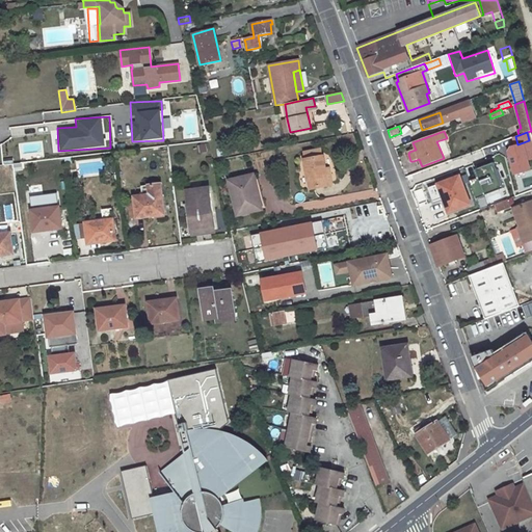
[(515,136),(500,142),(501,147),(516,140),(515,136)]
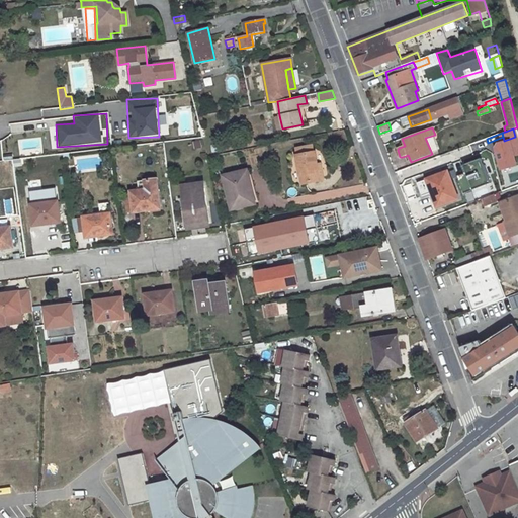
[(312,146),(296,149),(297,155),(313,152),(312,146)]
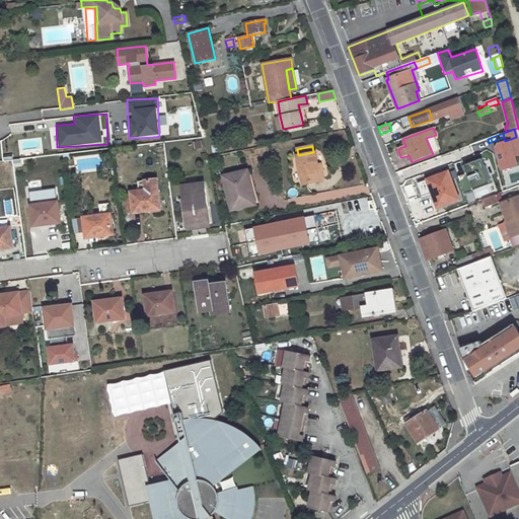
[(298,155),(297,155),(302,183),(323,180),(322,170),(317,171),(315,152),(313,152),(298,155)]
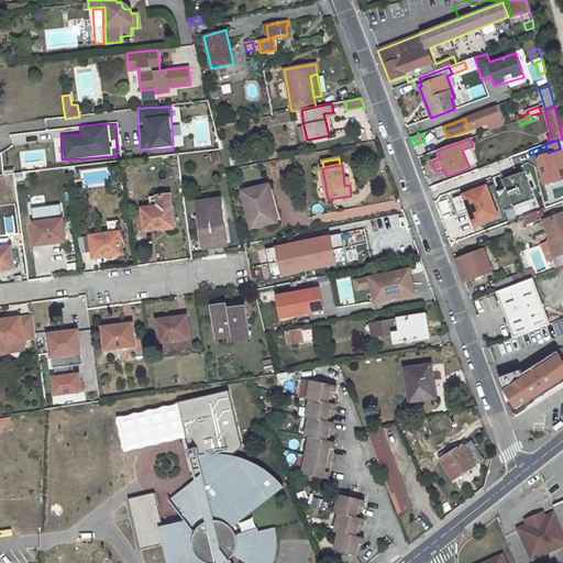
[(525,173),(501,179),(504,189),(498,190),(505,218),(534,210),(525,173)]
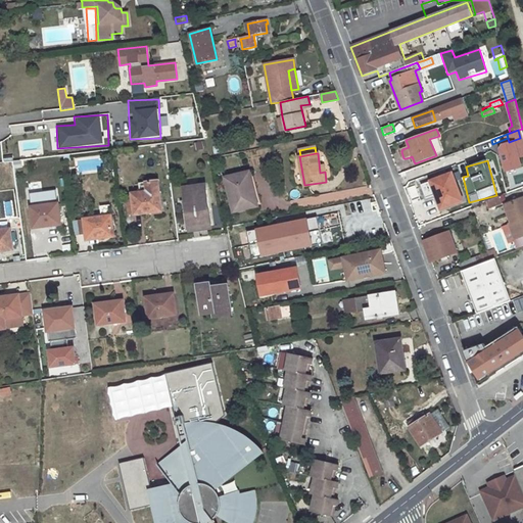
[(252,171),(247,172),(253,196),(255,196),(258,195),(252,171)]
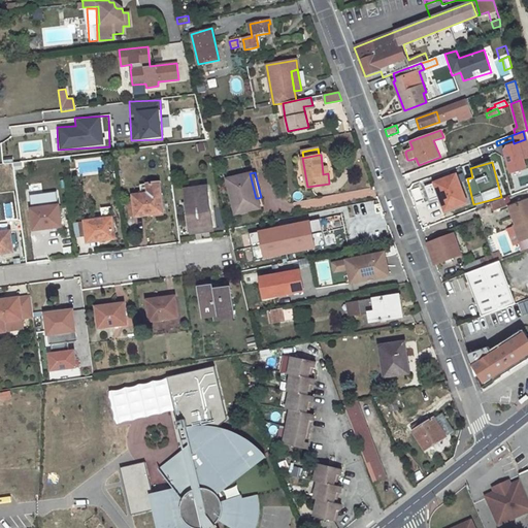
[(250,173),(228,179),(236,213),(261,207),(258,198),(256,198),(250,173)]
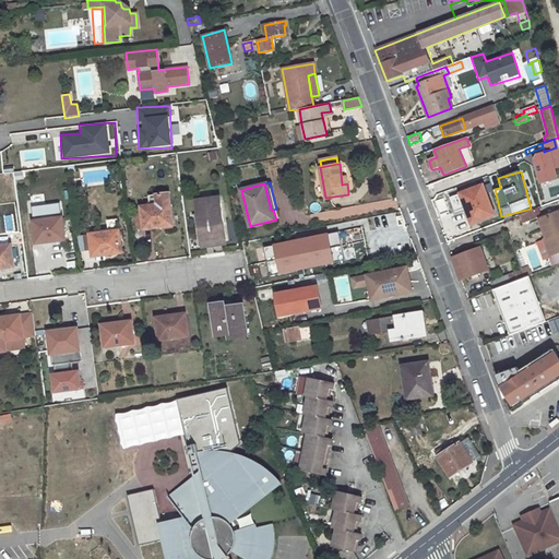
[(483,185),(461,193),(472,225),(495,216),(483,185)]
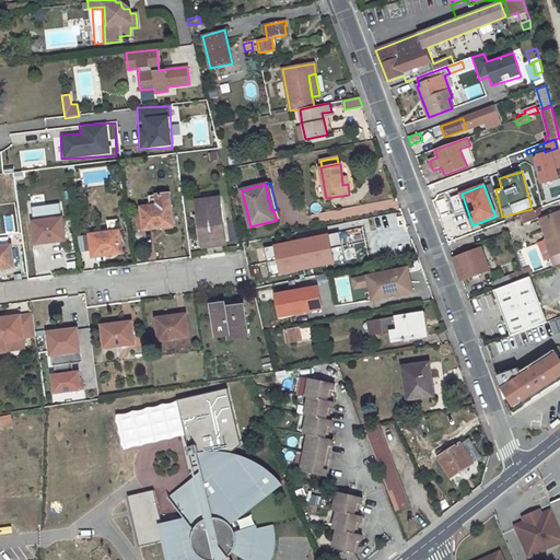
[(170,194),(156,196),(159,205),(150,206),(141,208),(144,230),(173,225),(170,194)]
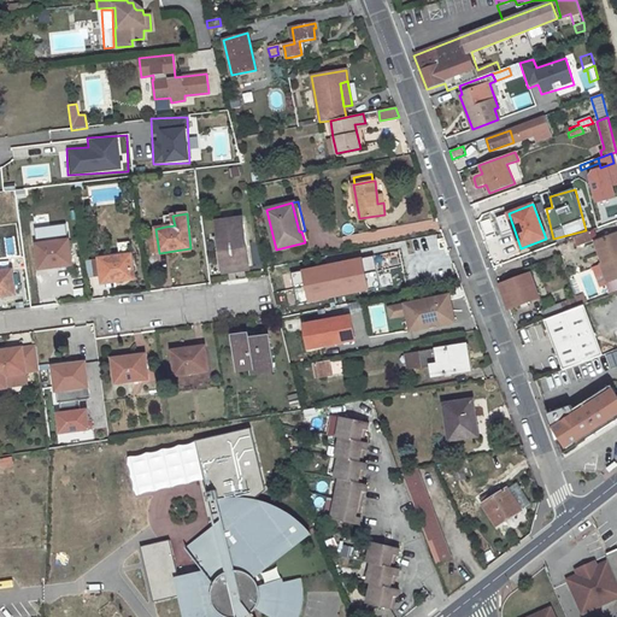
[(172,216),(164,216),(165,227),(175,225),(172,216)]
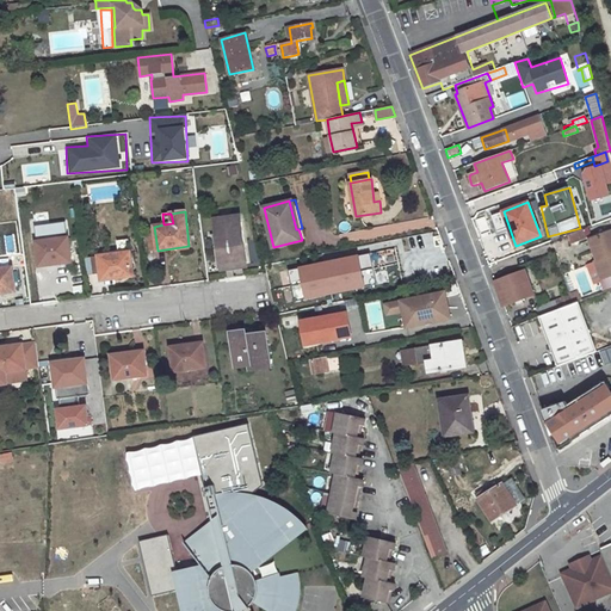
[(241,220),(215,222),(220,264),(246,260),(241,220)]
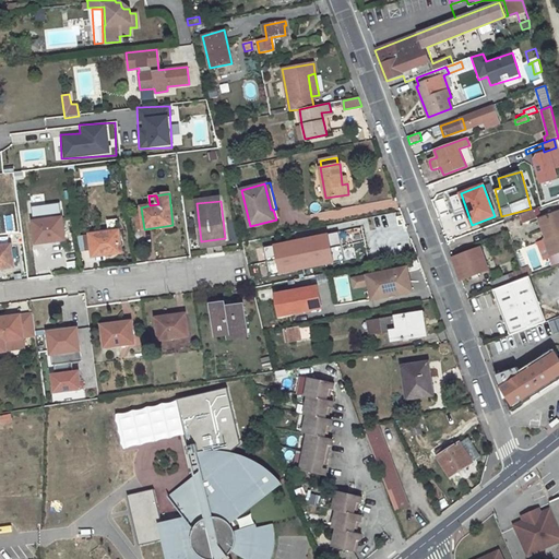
[(522,224),(539,218),(536,209),(520,214),(522,224)]
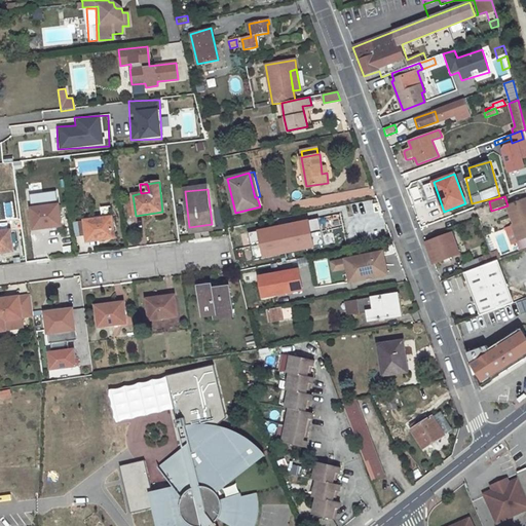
[(514,233),(517,241),(525,237),(525,199),(505,208),(513,225),(515,230),(514,233)]
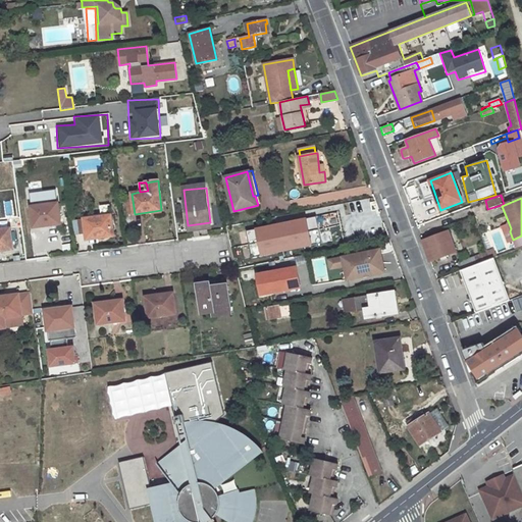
[(60,223),(59,217),(58,203),(30,207),(33,227),(60,223)]
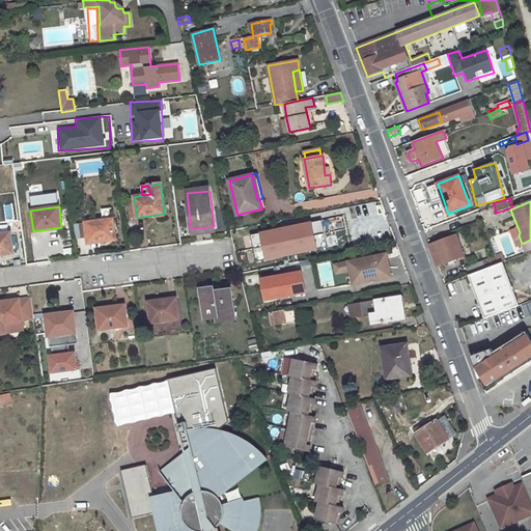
[(356,213),(326,220),(332,247),(362,241),(359,229),(356,213)]
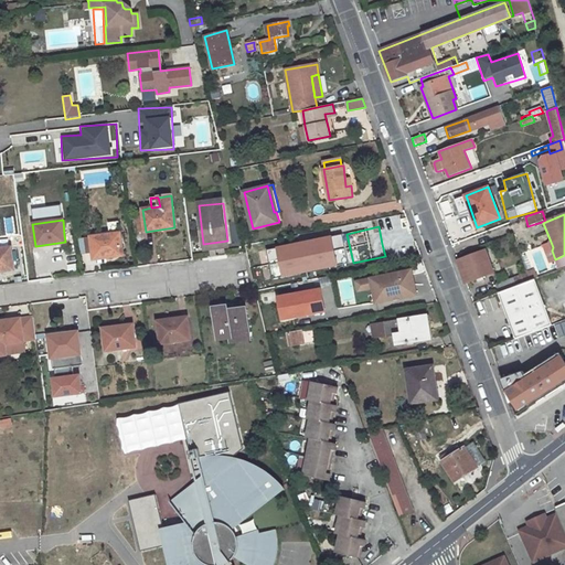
[(120,233),(91,237),(94,259),(114,256),(123,255),(120,233)]
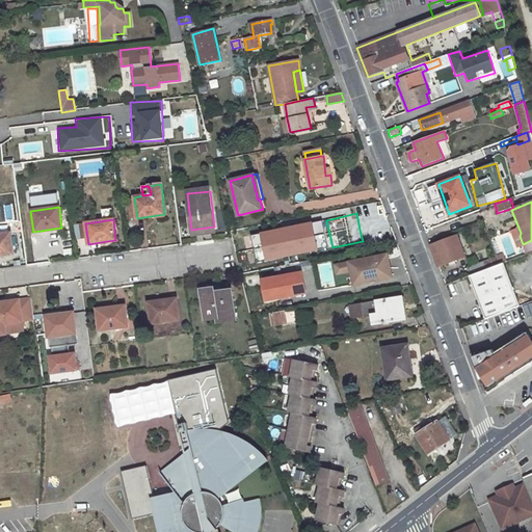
[(255,262),(326,250),(322,221),(249,234),(255,262)]
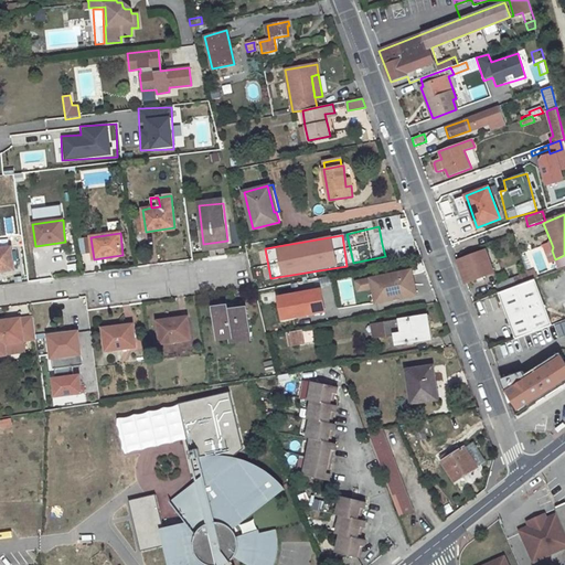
[(528,269),(534,266),(537,273),(552,267),(543,245),(521,254),(528,269)]
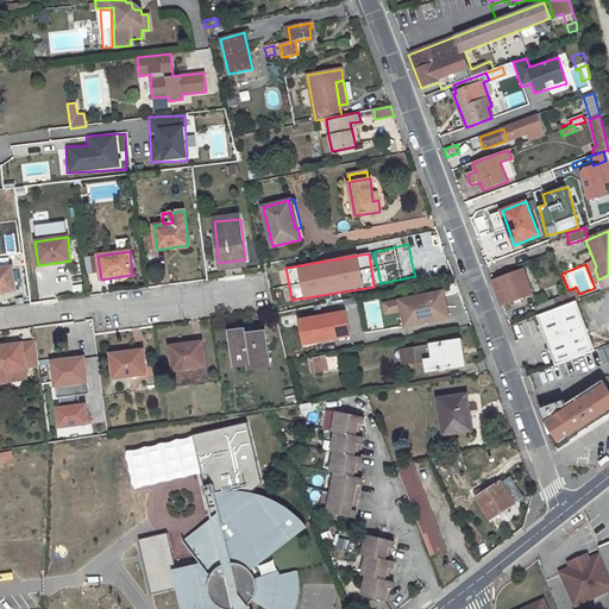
[(0,292),(14,290),(13,283),(11,267),(0,268),(0,292)]
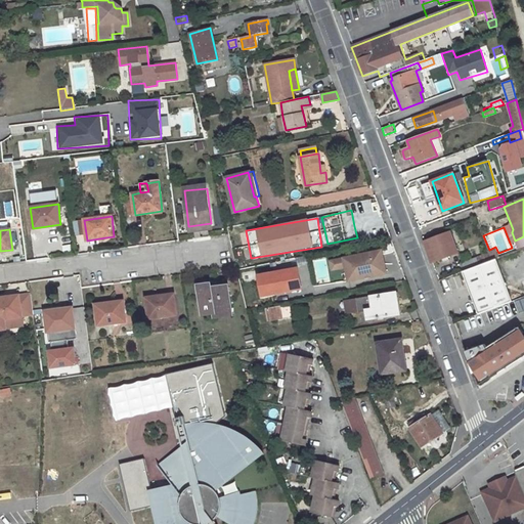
[(449,232),(424,242),(432,262),(456,253),(449,232)]
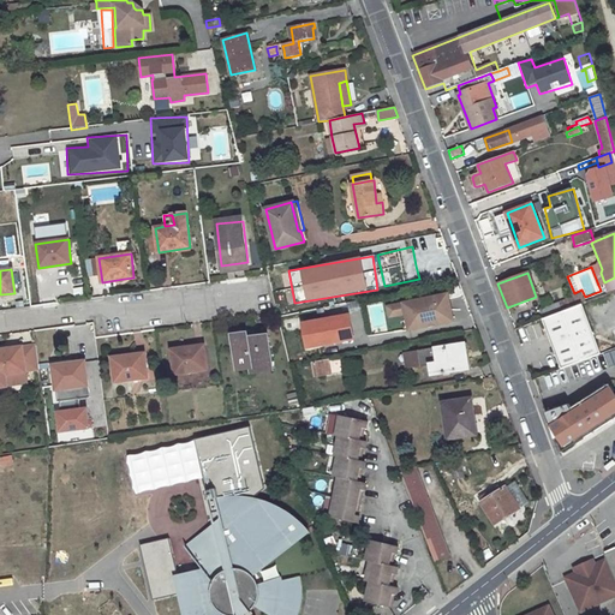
[(408,330),(447,322),(446,315),(451,314),(447,294),(404,304),(408,330)]
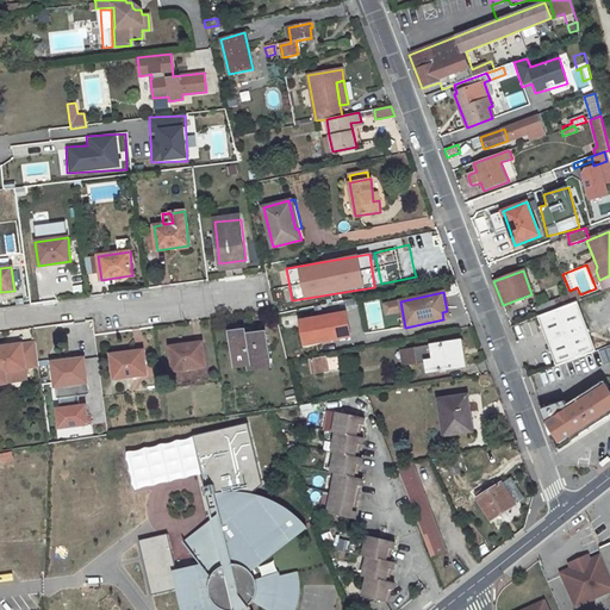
[(535,307),(556,367),(580,358),(596,352),(576,293),(567,296),(571,304),(556,310),(553,302),(535,307)]
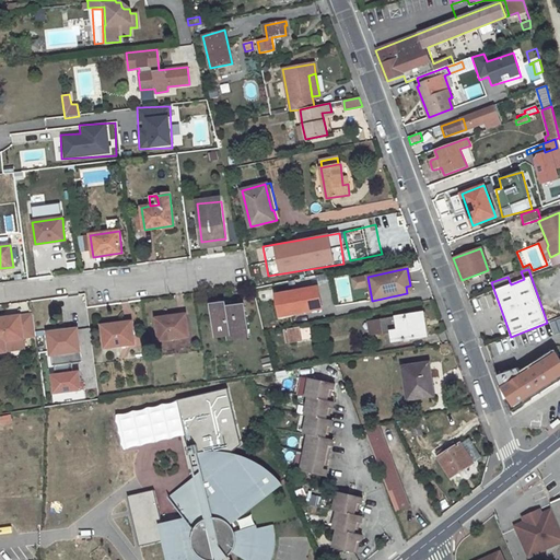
[(521,271),(508,277),(511,284),(524,279),(521,271)]
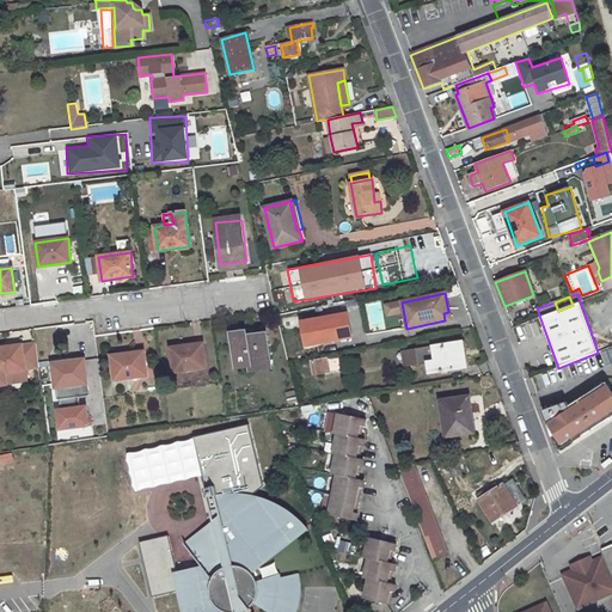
[(301,348),(352,342),(348,313),(298,319),(301,348)]
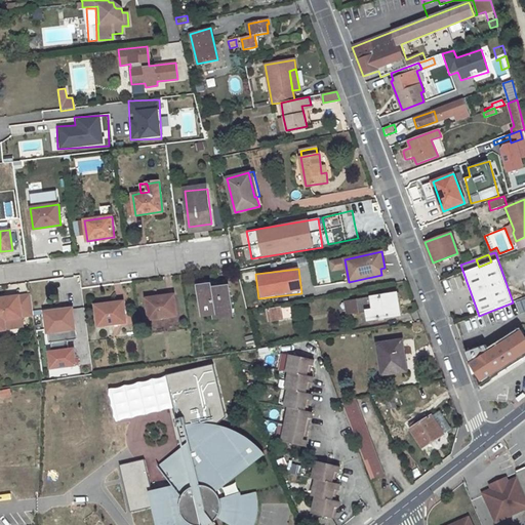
[(339,284),(326,287),(328,294),(340,292),(339,284)]
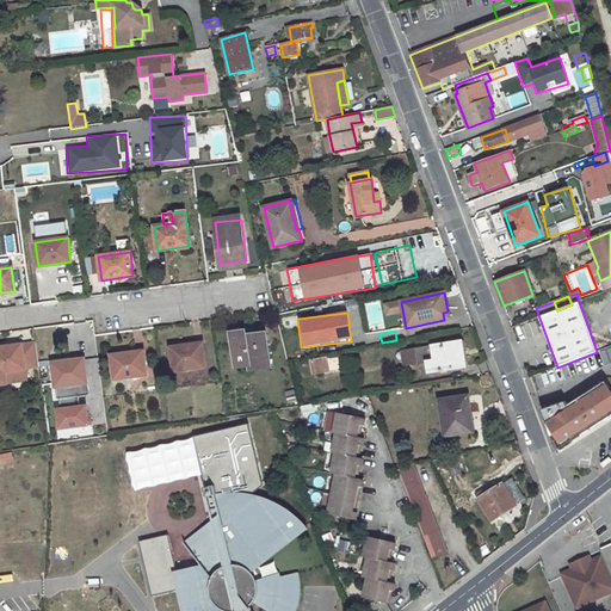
[(245,332),(232,334),(235,366),(248,365),(248,369),(270,366),(265,334),(245,338),(245,332)]
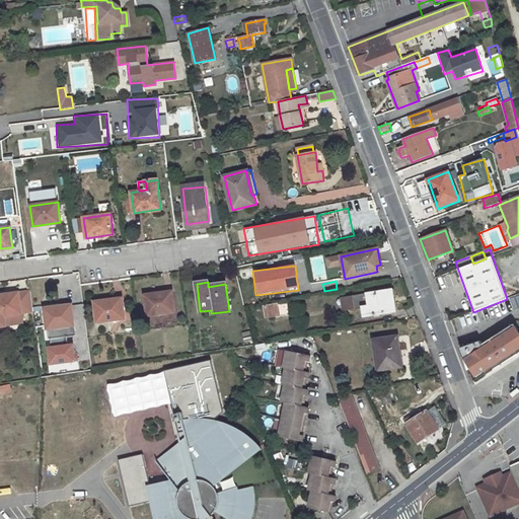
[(390,290),(345,298),(347,311),(362,308),(364,317),(394,311),(390,290)]
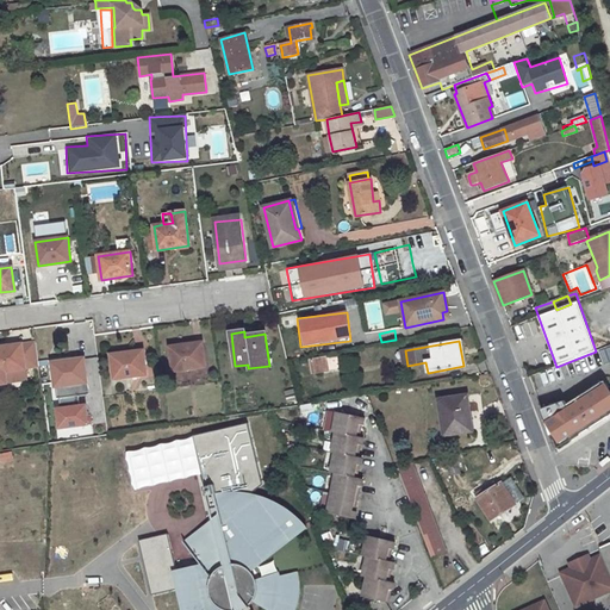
[(35,342),(0,348),(0,347),(0,384),(26,380),(25,368),(38,366),(35,342)]
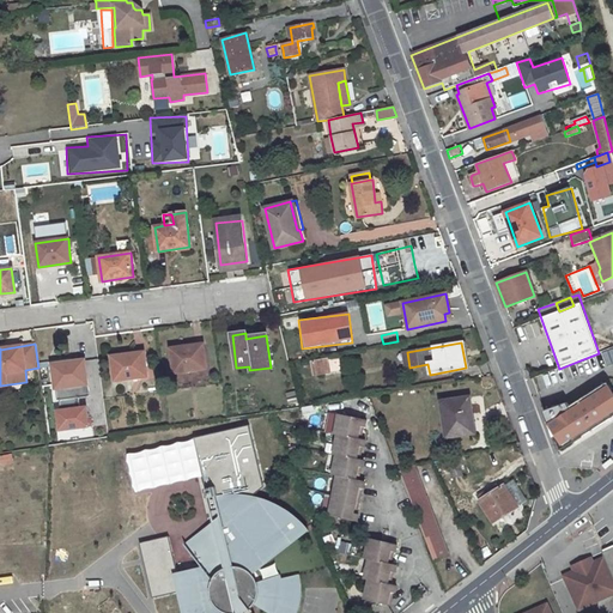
[(171,349),(171,356),(174,372),(205,368),(202,344),(171,349)]
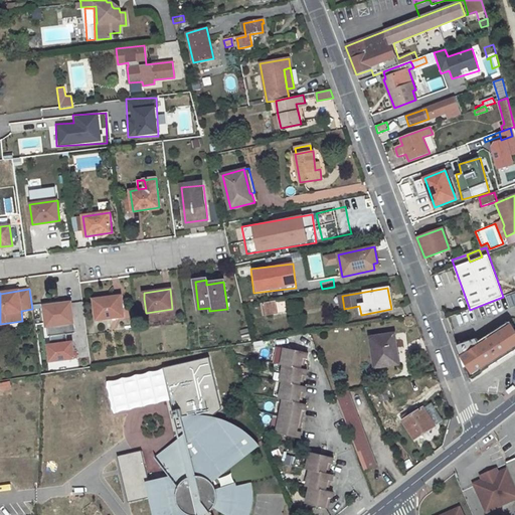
[(513,293),(505,296),(507,302),(514,299),(513,293)]
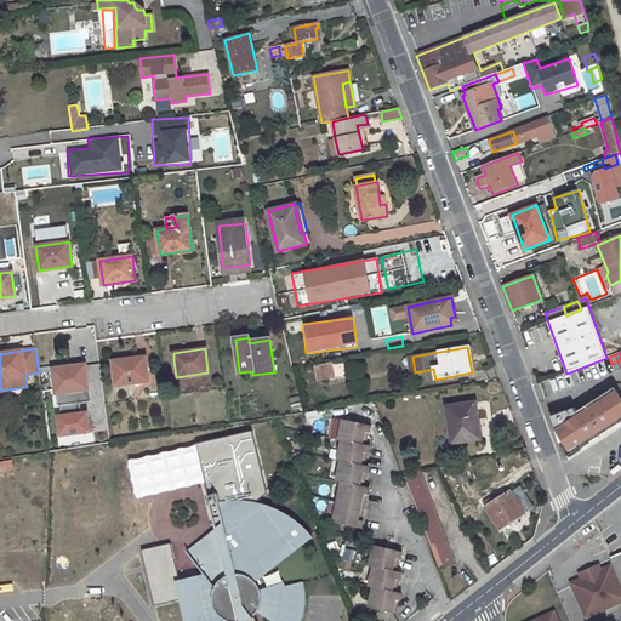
[(113,362),(114,369),(117,386),(148,381),(146,357),(113,362)]
